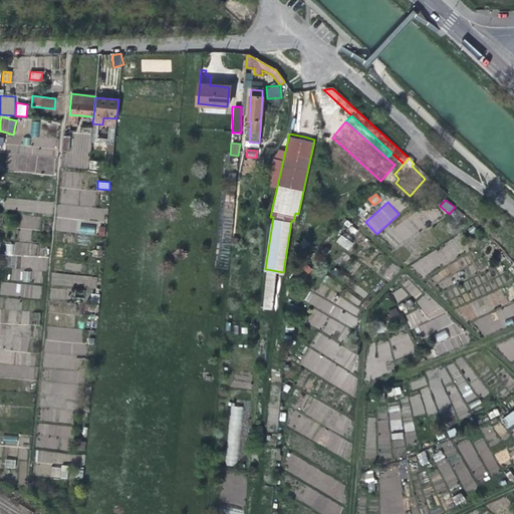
[(348,251),(353,244),(341,234),(335,242),(348,251)]
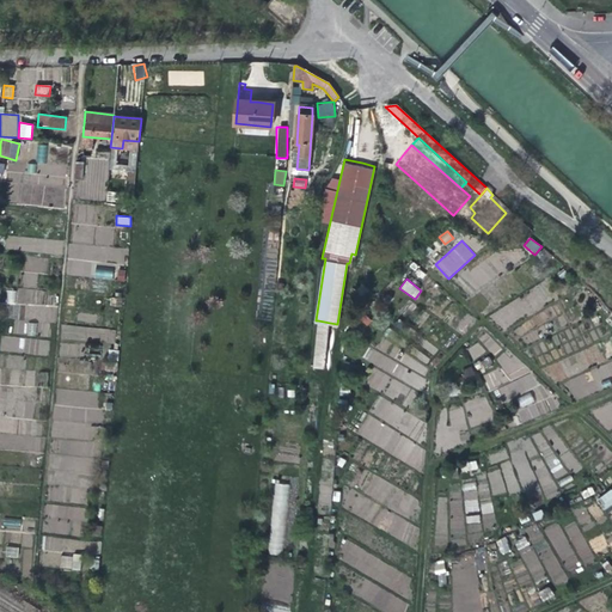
[(361,301),(369,293),(360,282),(350,289),(361,301)]
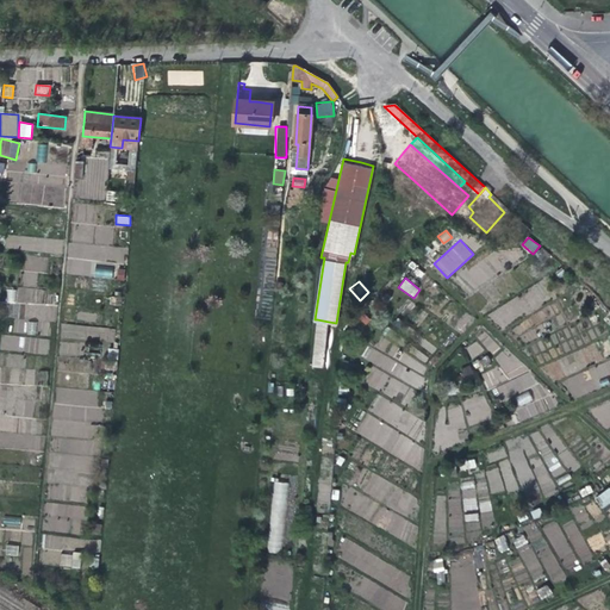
[(324,365),(329,322),(317,319),(313,365),(324,365)]
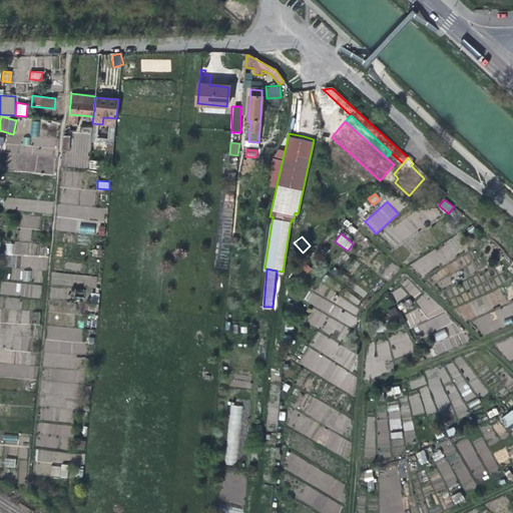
[(30,282),(31,271),(22,271),(22,281),(30,282)]
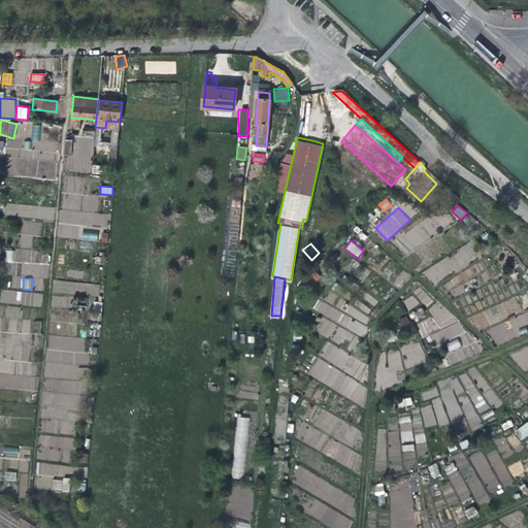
[(0,291),(0,304),(42,305),(42,292),(0,291)]
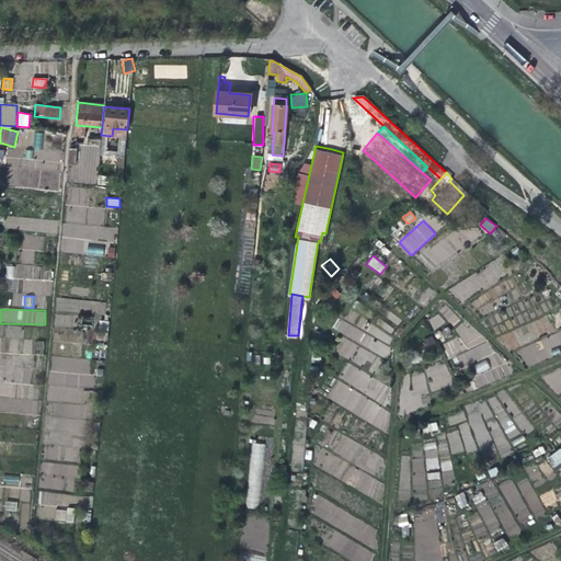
[(332,329),(385,358),(391,347),(362,331),(367,319),(351,309),(344,321),(339,318),(332,329)]
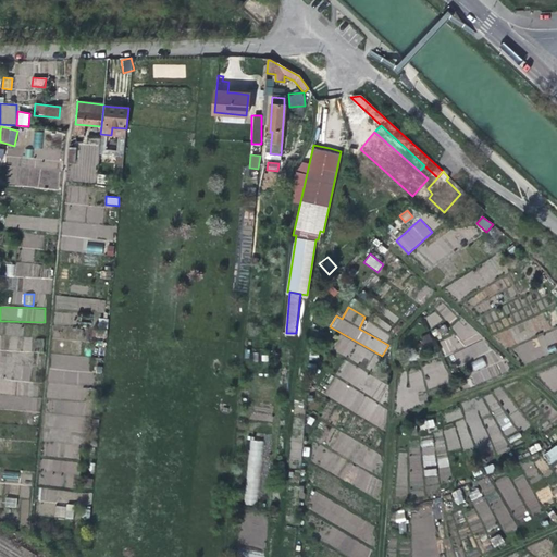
[(8,335),(21,335),(21,324),(8,324),(8,335)]
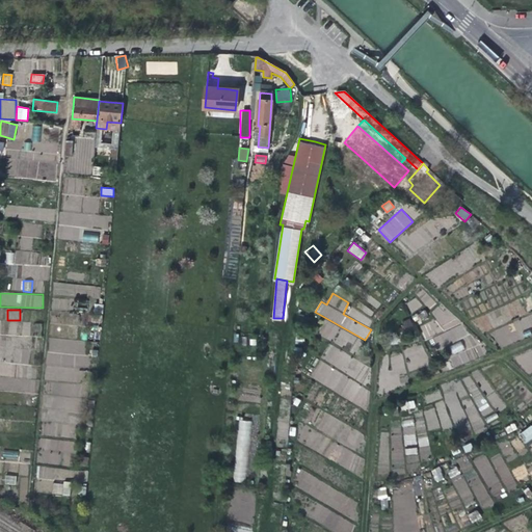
[(519,338),(531,334),(531,331),(531,330),(531,314),(514,319),(519,338)]
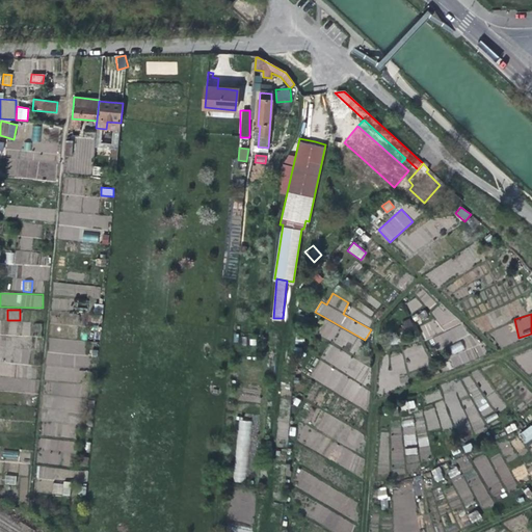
[(354,354),(363,341),(325,320),(317,334),(354,354)]
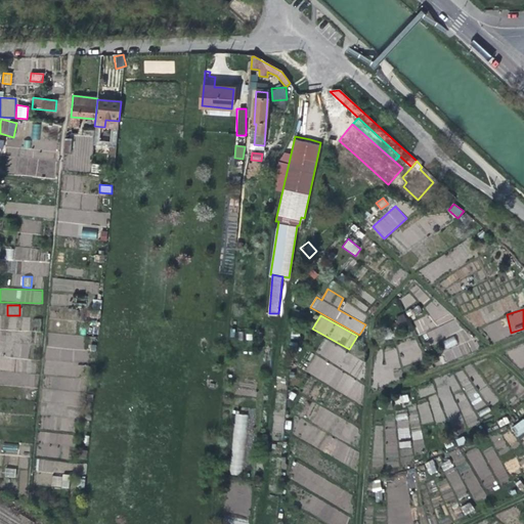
[(405,315),(396,315),(398,328),(406,328),(405,315)]
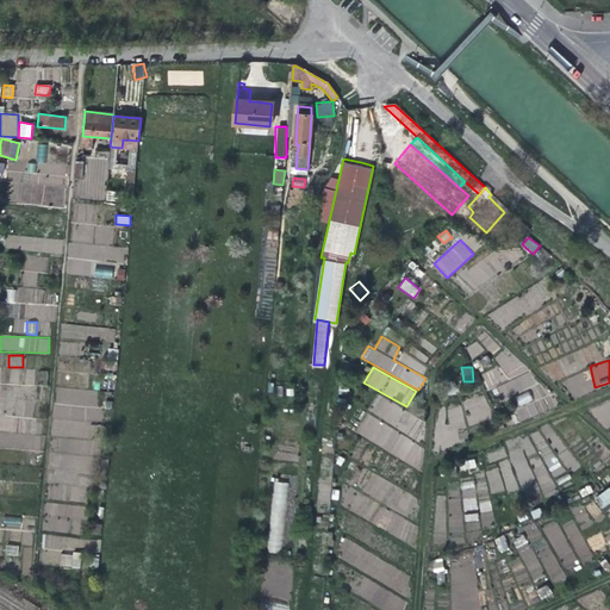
[(515,398),(520,406),(533,400),(529,391),(515,398)]
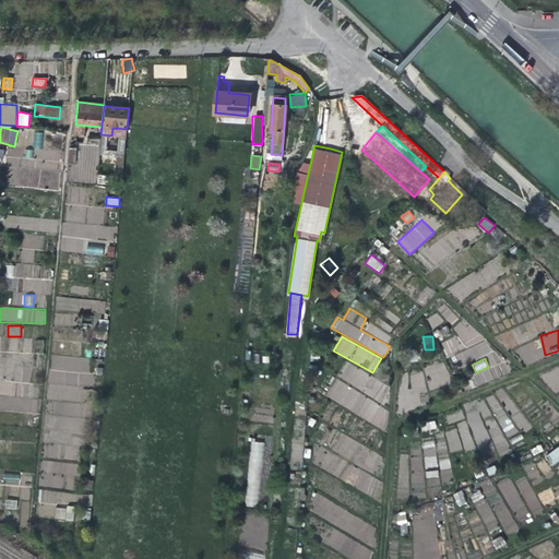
[(357,382),(358,377),(363,378),(364,368),(343,365),(341,379),(357,382)]
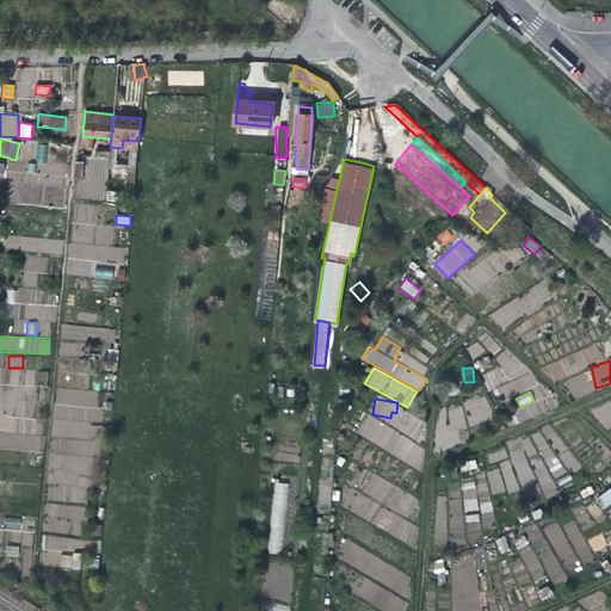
[(449,429),(464,429),(464,407),(450,406),(449,429)]
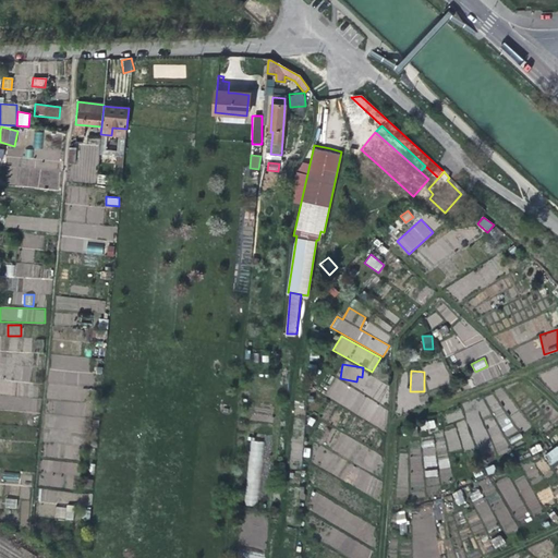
[(422,431),(436,428),(435,421),(421,423),(422,431)]
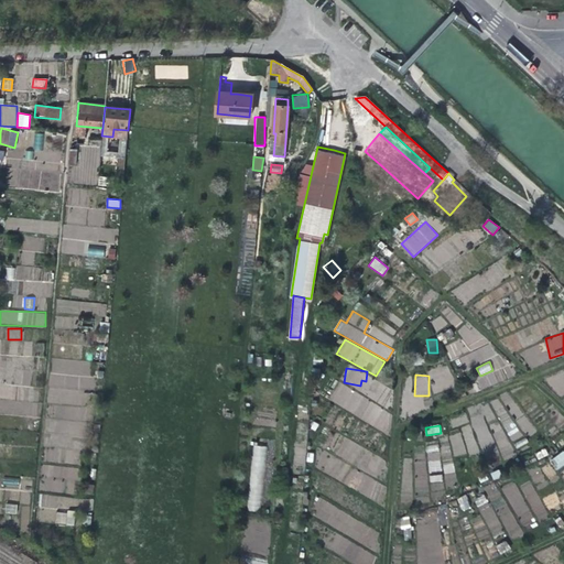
[(425,446),(430,473),(442,470),(437,444),(425,446)]
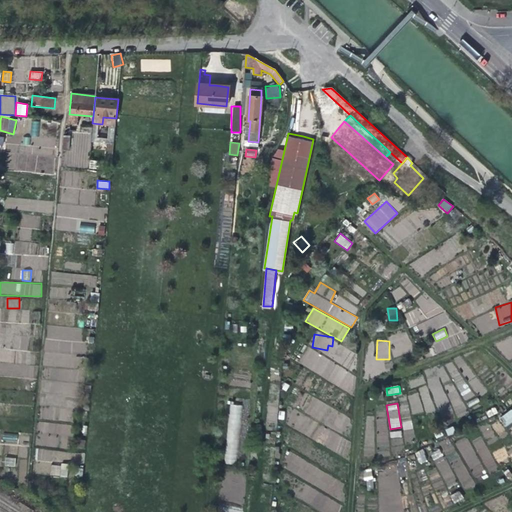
[(228,404),(226,464),(238,464),(241,405),(228,404)]
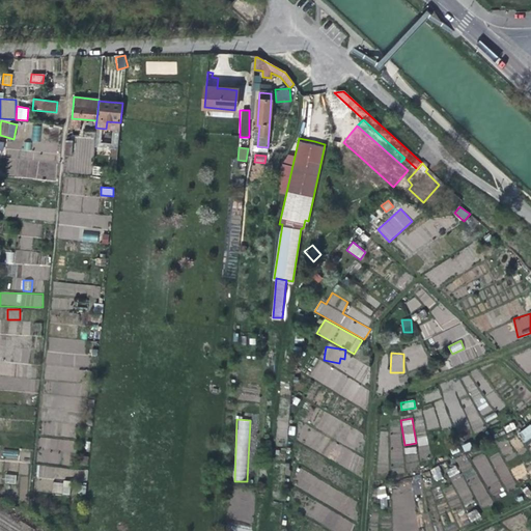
[(530,424),(518,434),(524,443),(530,438),(530,424)]
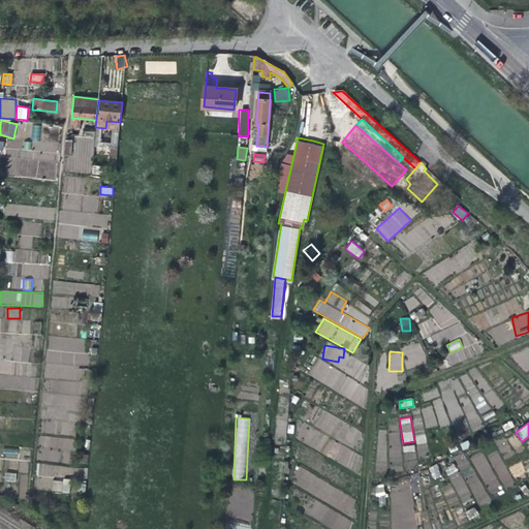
[(392,457),(400,457),(399,432),(390,432),(392,457)]
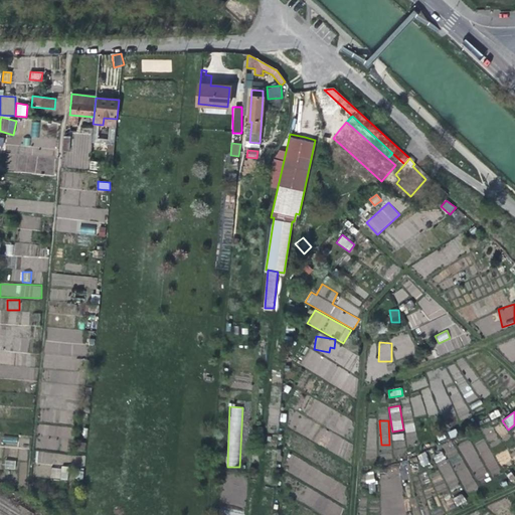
[(17,445),(17,437),(3,436),(3,445),(17,445)]
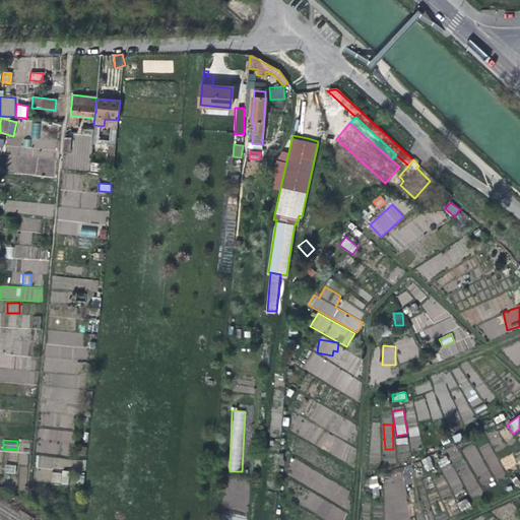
[(473,445),(464,450),(467,456),(476,451),(473,445)]
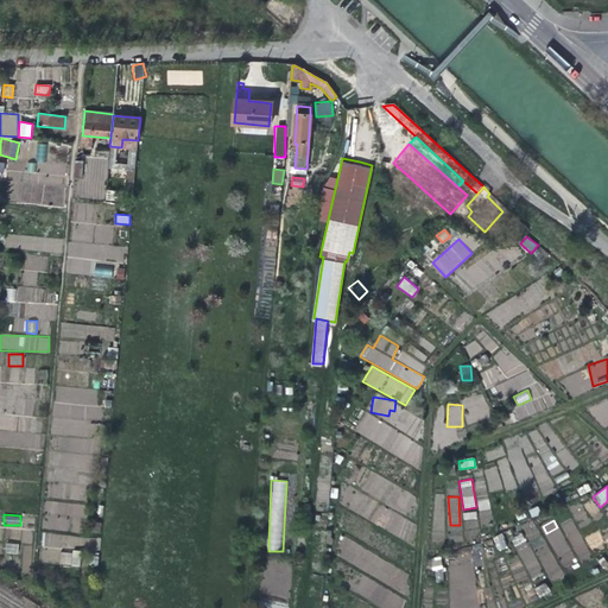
[(521,533),(511,539),(515,548),(526,543),(521,533)]
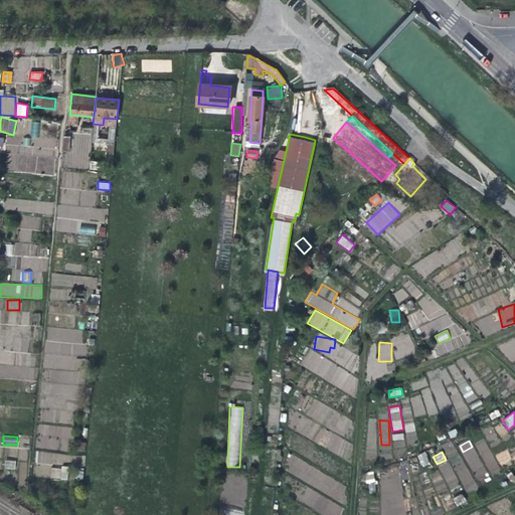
[(426,453),(417,455),(420,467),(428,465),(426,453)]
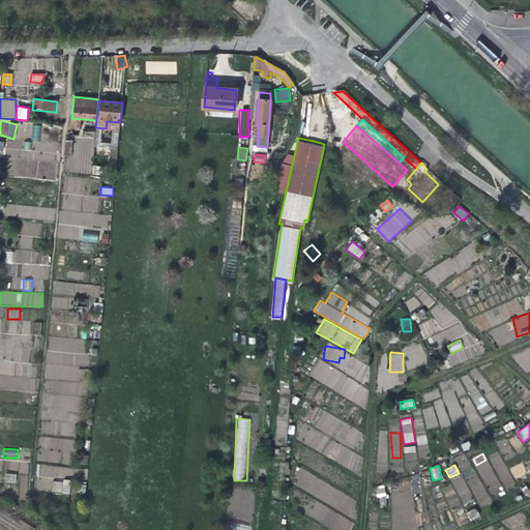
[(4,481),(15,483),(17,474),(5,473),(4,481)]
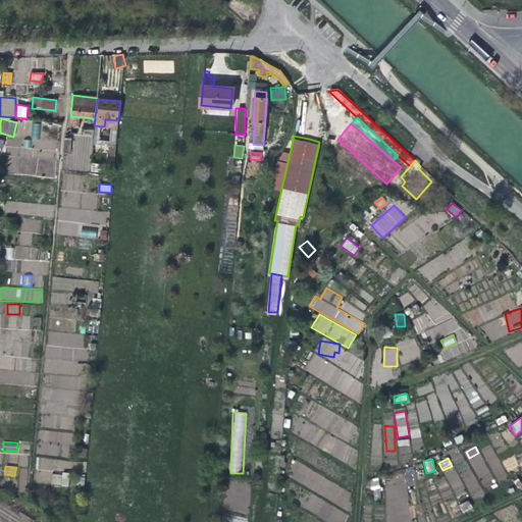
[(52,472),(51,484),(68,486),(69,474),(52,472)]
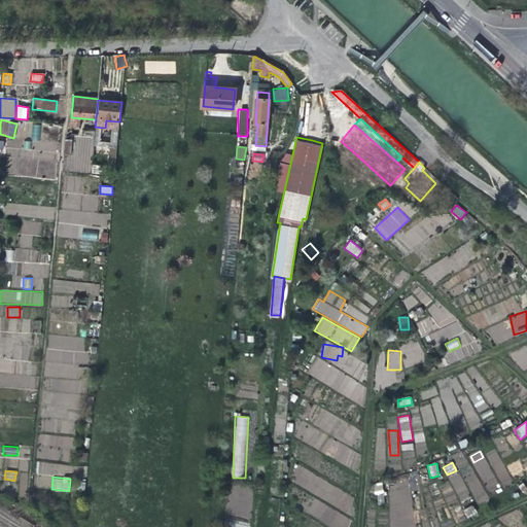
[(467,518),(478,515),(473,505),(463,510),(467,518)]
